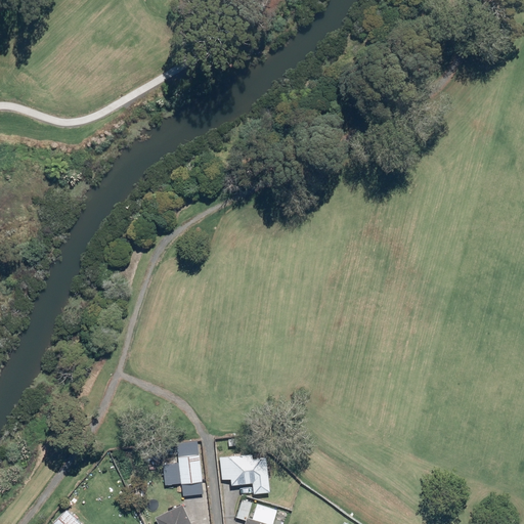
[(205,493),(199,439),(177,442),(183,495),(205,493)]
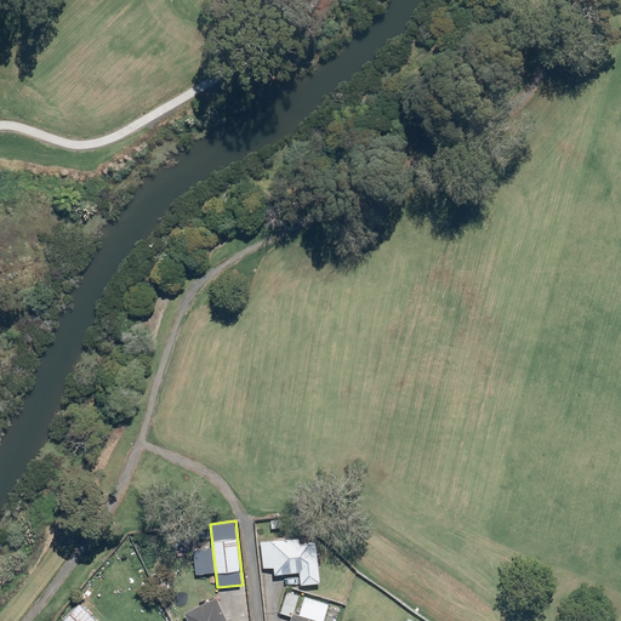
[(181,525),(183,548),(204,546),(203,524),(181,525)]
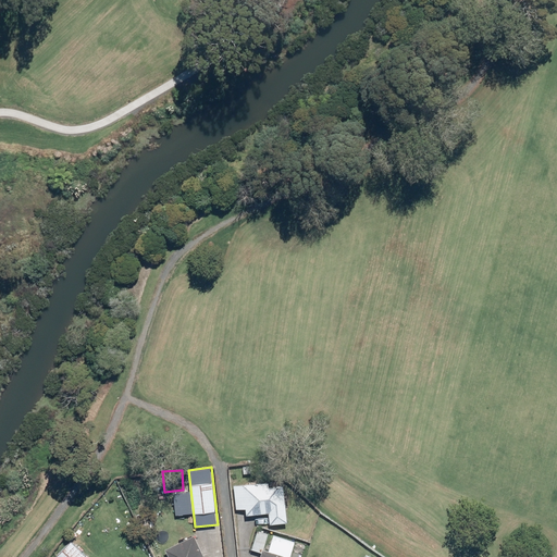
[(247,514),(270,511),(271,522),(288,521),(284,484),(270,485),(269,481),(234,484),(236,508),(246,507),(247,514)]
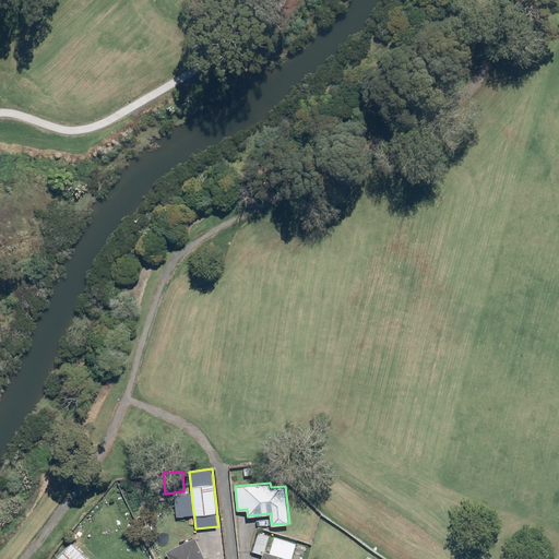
[(259,531),(253,550),(263,552),(269,534),(259,531)]
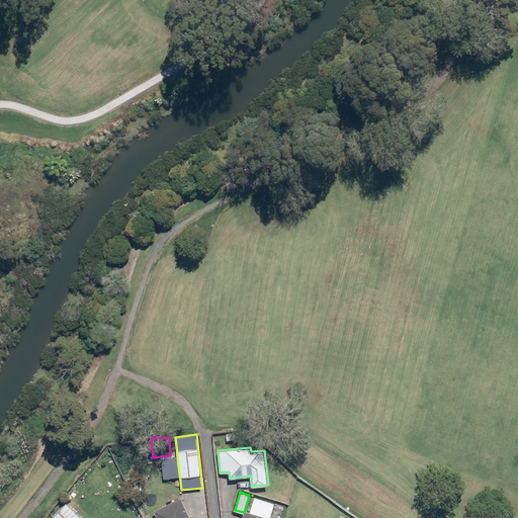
[(191,517),(181,496),(154,509),(158,517),(191,517)]
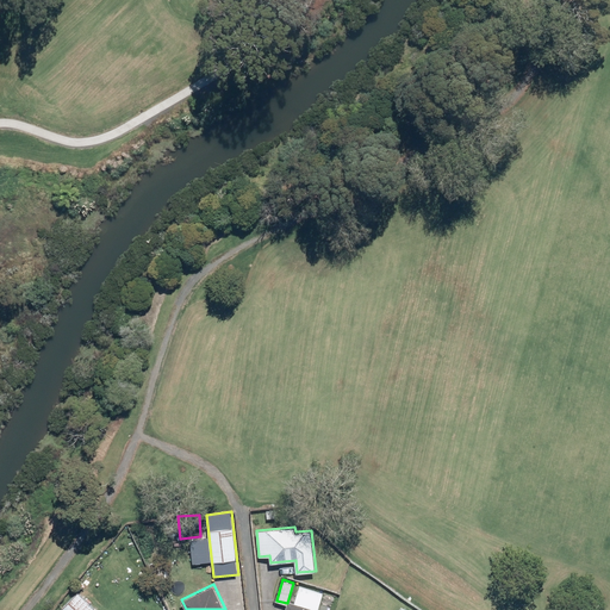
[(97,609),(79,592),(61,609),(97,609)]
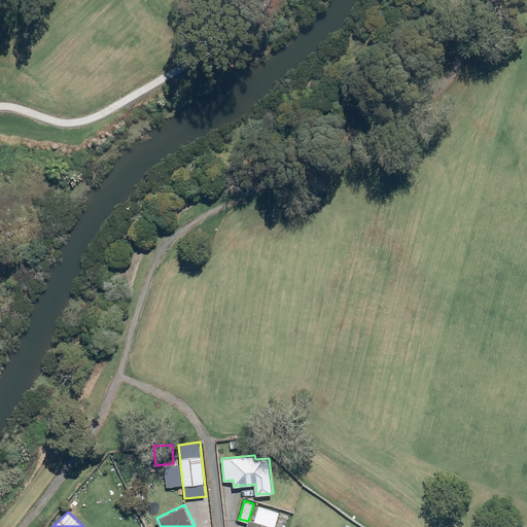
[(280,526),(250,518),(246,526),(280,526)]
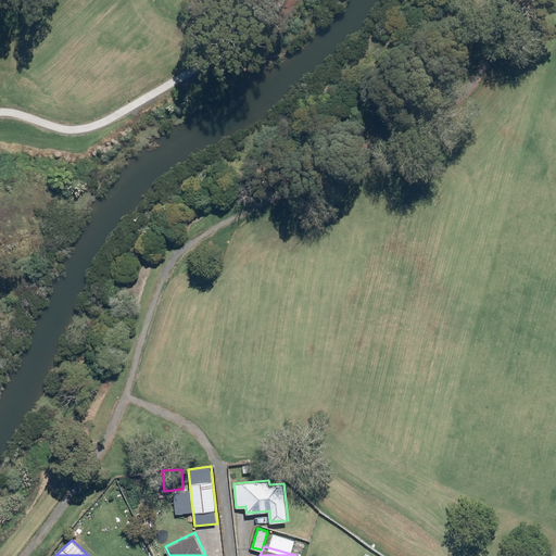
All buildings are outlined.
